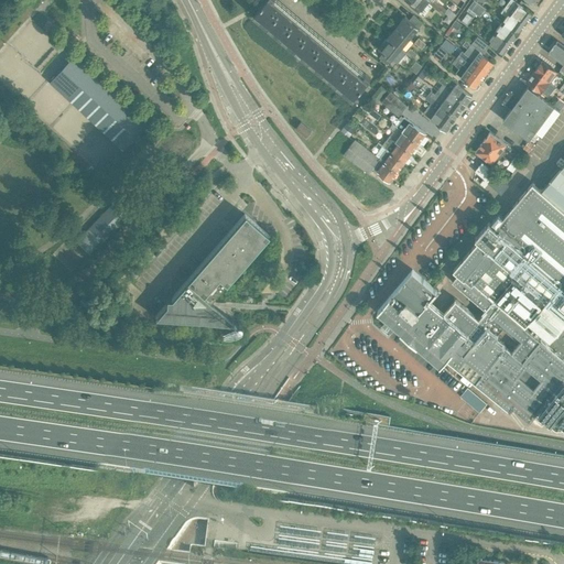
[(364,76),(273,0),(266,0),(253,14),(255,15),(256,13),(354,97),(353,98),(354,99),(370,78),(366,74),(364,76)]
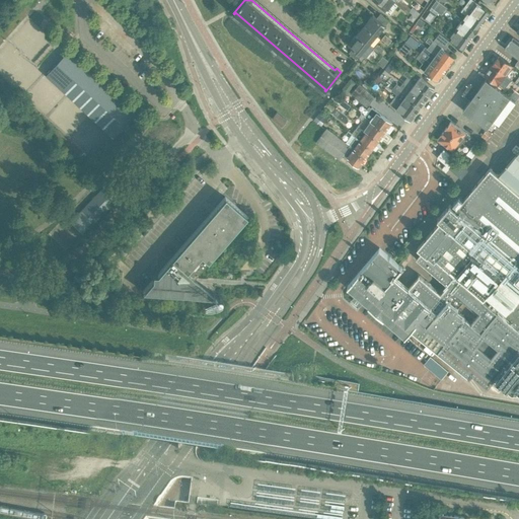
[(394,0),(377,0),(379,1),(377,4),(385,12),(394,0)]
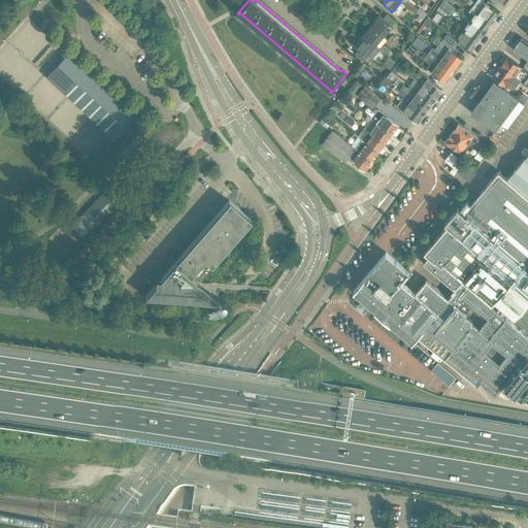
[(499,12),(482,0),(476,0),(471,7),(476,10),(477,10),(492,22),(499,12)]
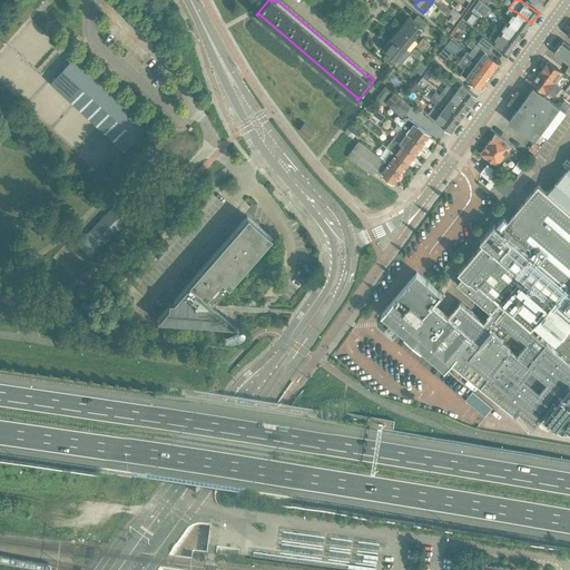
[(451,9),(445,5),(443,7),(443,6),(441,8),(448,13),(450,11),(451,9)]
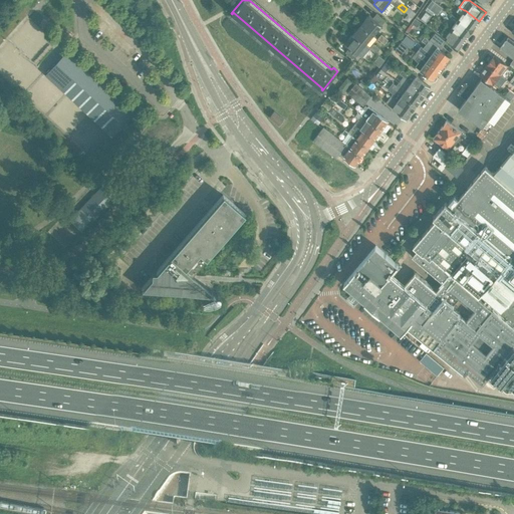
[(405,11),(412,17),(416,13),(409,7),(407,8),(406,10),(405,11)]
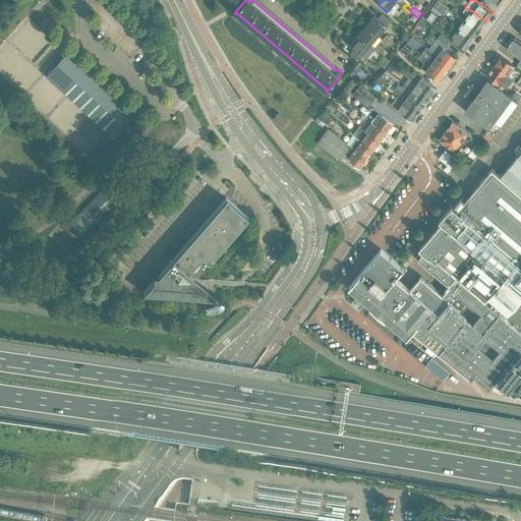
[(431,22),(438,14),(430,9),(424,17),(431,22)]
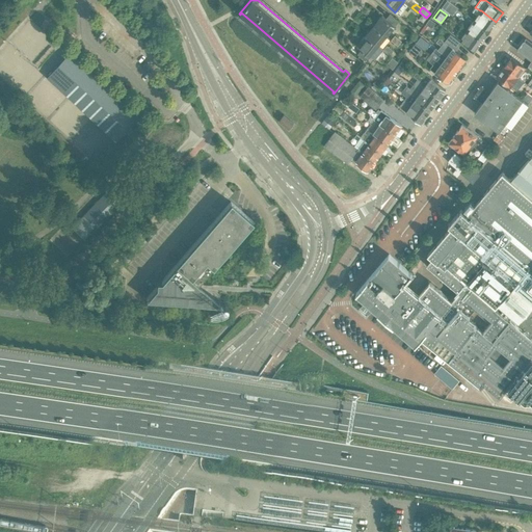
[(481,10),(480,10),(474,20),(488,31),(496,22),(481,10)]
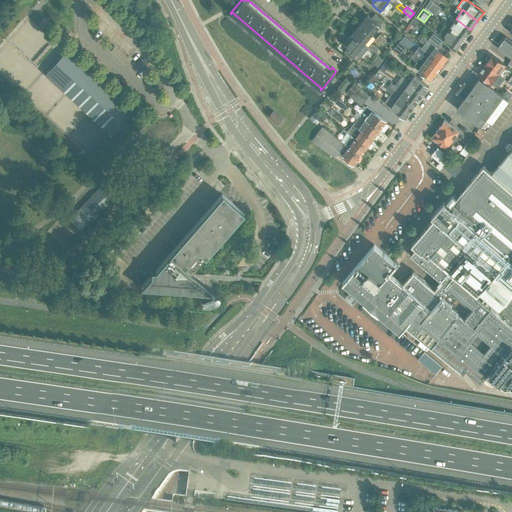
[(372,34),(383,20),(375,13),(372,17),(368,14),(360,24),(372,34)]
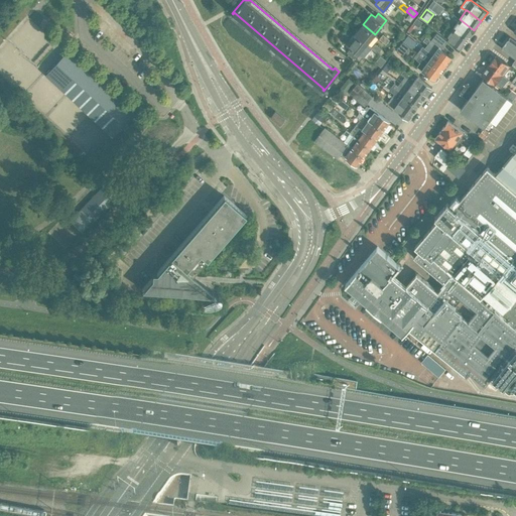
[(417,29),(423,22),(418,18),(413,26),(417,29)]
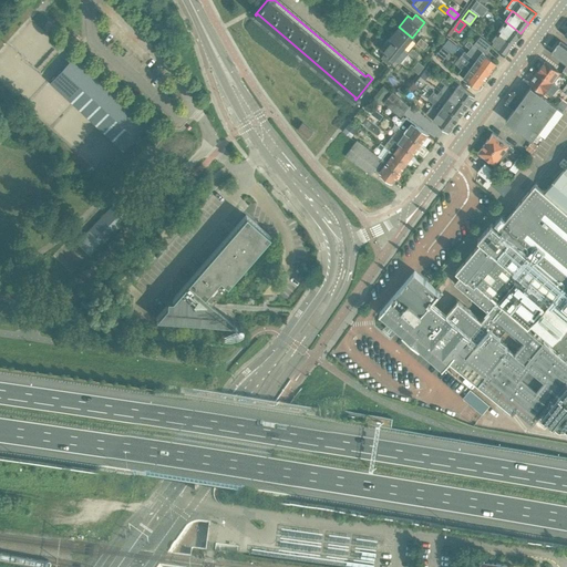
[(521,33),(505,21),(497,31),(514,43),(521,33)]
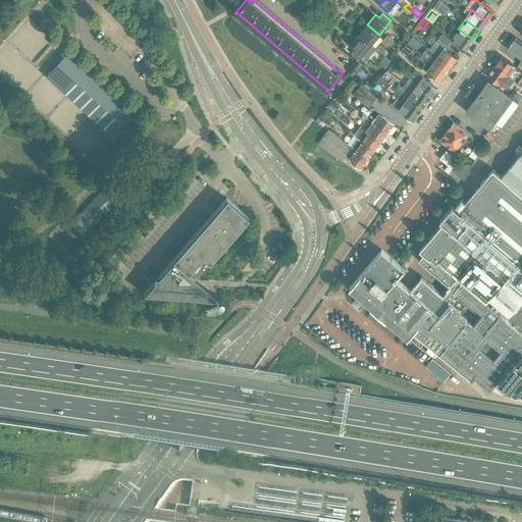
[(379,35),(367,24),(359,34),(371,44),(379,35)]
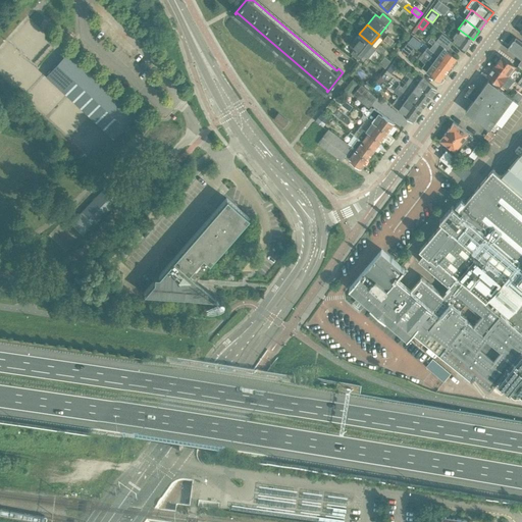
[(473,40),(458,29),(455,33),(451,30),(448,34),(466,48),(473,40)]
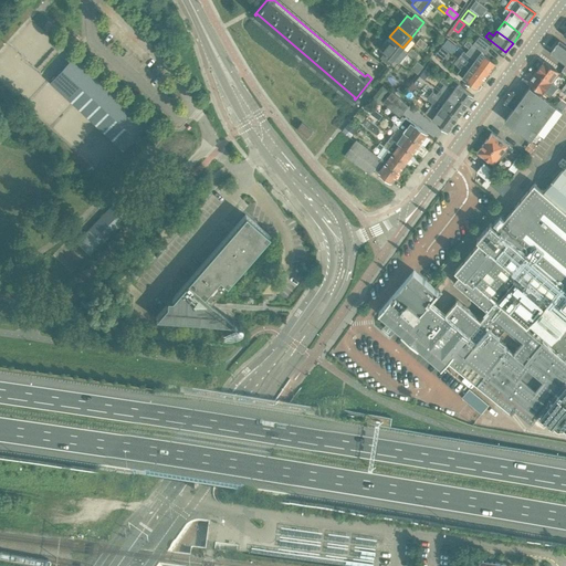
[(464,37),(461,41),(469,48),(465,52),(490,71),(492,72),(494,67),(493,65),(496,62),(484,53),(491,44),(479,35),(472,44),(464,37)]
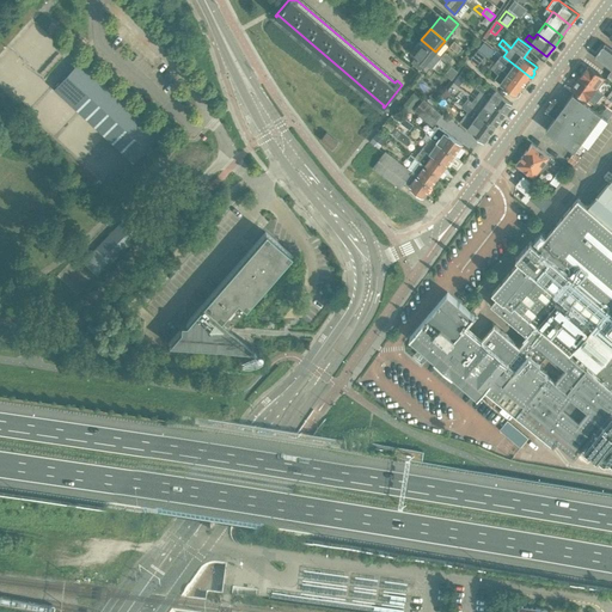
[(435,51),(421,40),(411,51),(426,63),(435,51)]
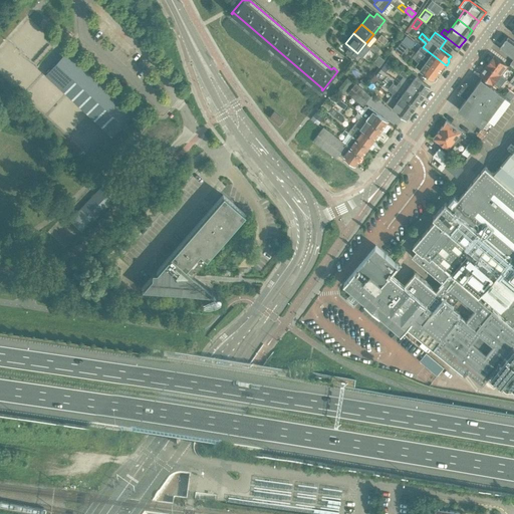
[(384,43),(388,39),(381,34),(378,38),(384,43)]
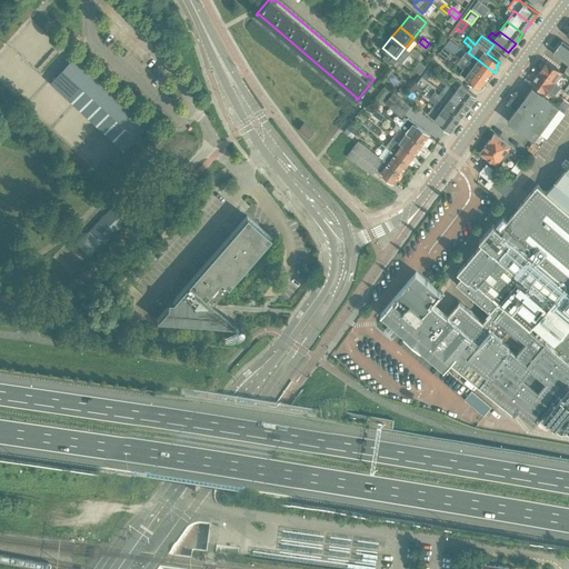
[(568,45),(561,40),(552,52),(568,65),(565,69),(568,71),(568,45)]
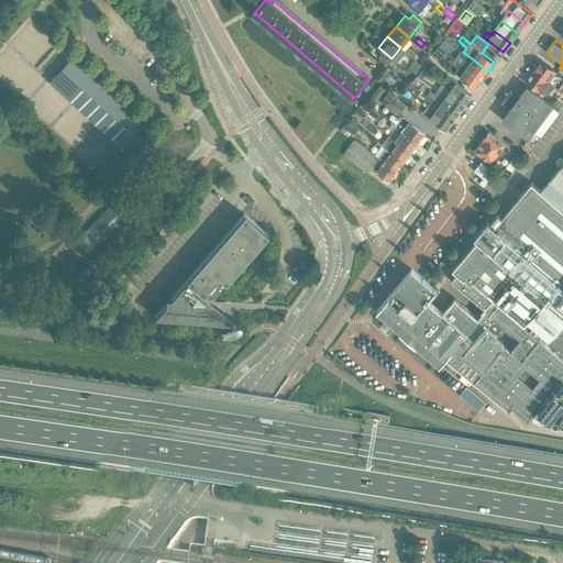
[(440,59),(446,51),(440,45),(433,53),(440,59)]
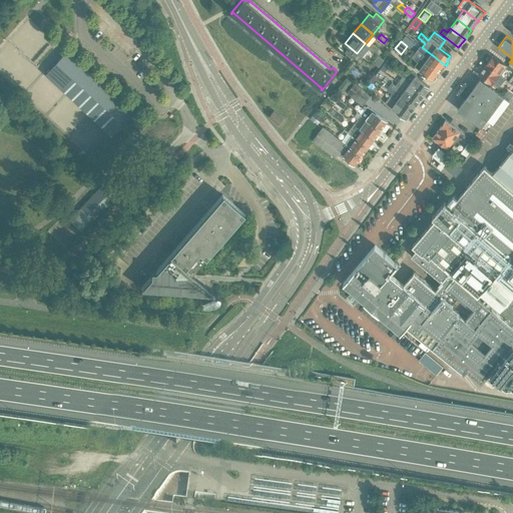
[(379,48),(373,43),(370,47),(376,52),(379,48)]
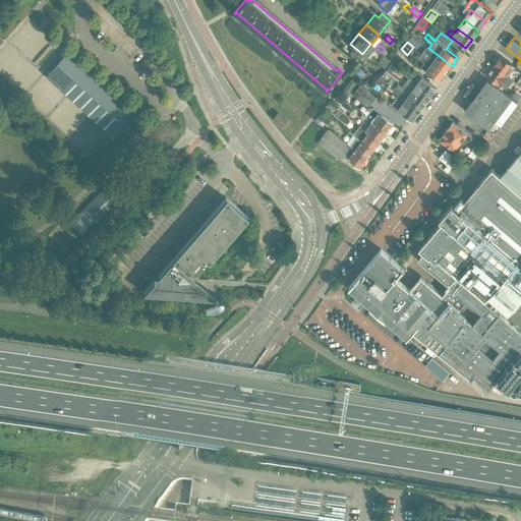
[(426,46),(421,53),(433,64),(445,72),(447,73),(450,69),(449,68),(451,65),(428,48),(426,46)]
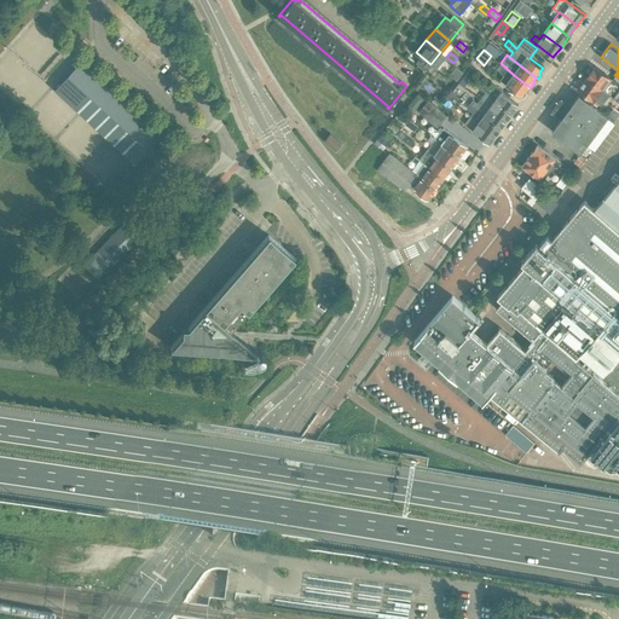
[(81,59),(53,90),(134,165),(158,138),(162,134),(126,100),(122,97),(81,59)]
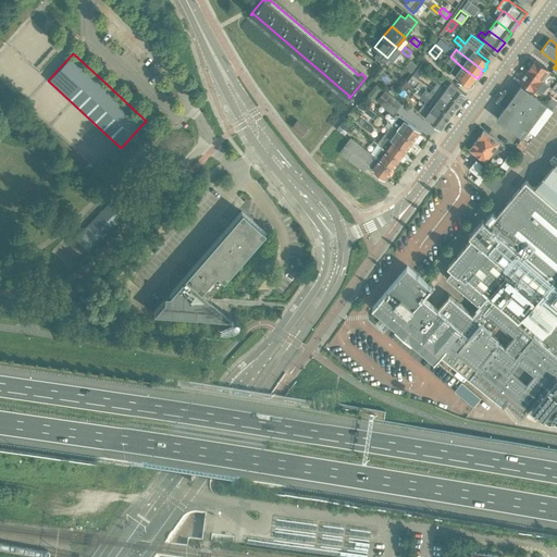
[(449,57),(446,61),(454,66),(450,71),(470,86),(471,86),(474,83),(473,81),(475,77),(463,69),(450,57),(449,57)]
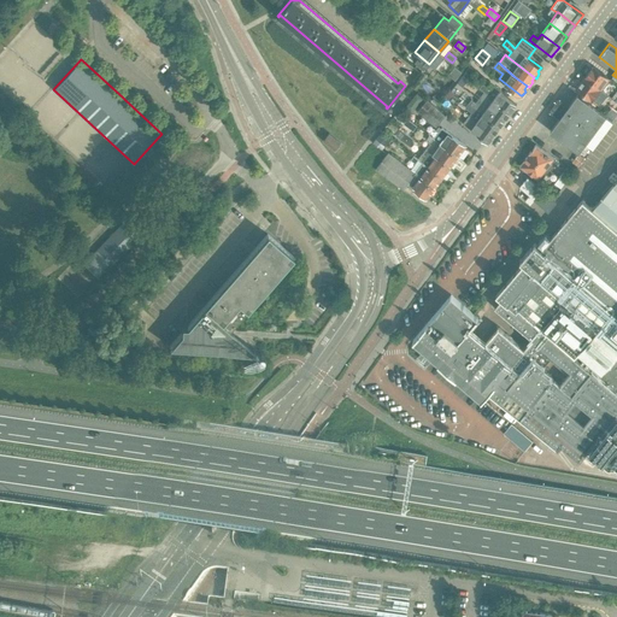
[(613,81),(593,66),(585,77),(600,88),(601,89),(607,81),(611,83),(613,81)]
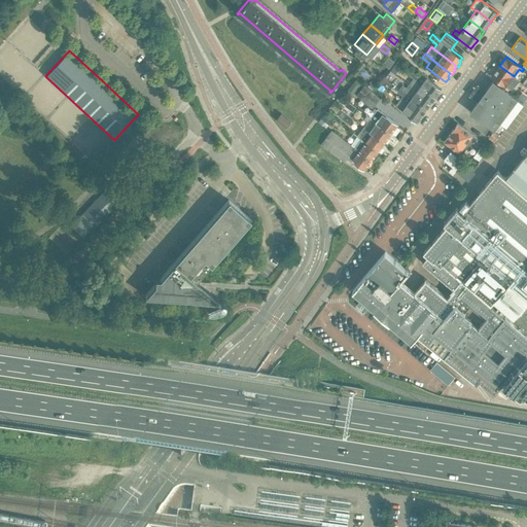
[(513,75),(499,66),(492,75),(505,84),(507,80),(516,86),(519,82),(511,77),(513,75)]
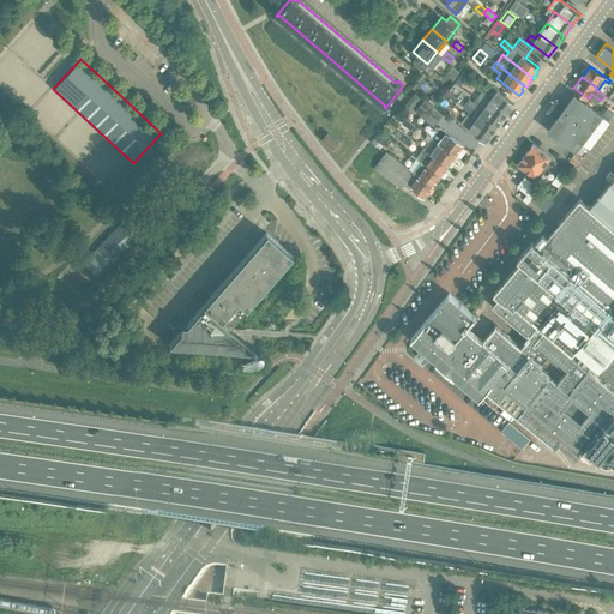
[(513,103),(492,85),(488,89),(480,83),(476,86),(509,112),(513,103)]
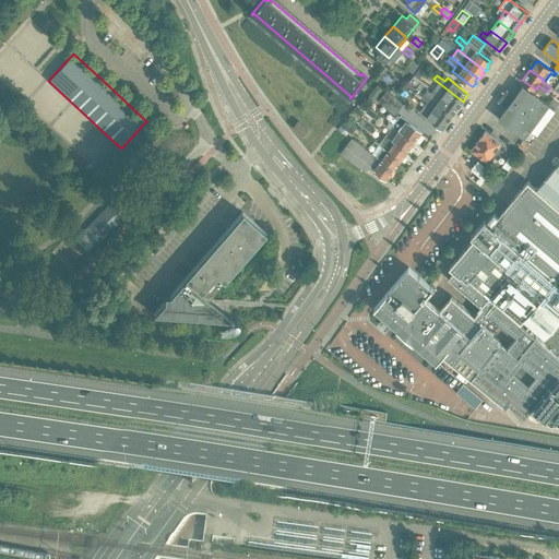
[(463,102),(433,79),(430,76),(427,80),(441,90),(439,93),(458,108),(463,102)]
